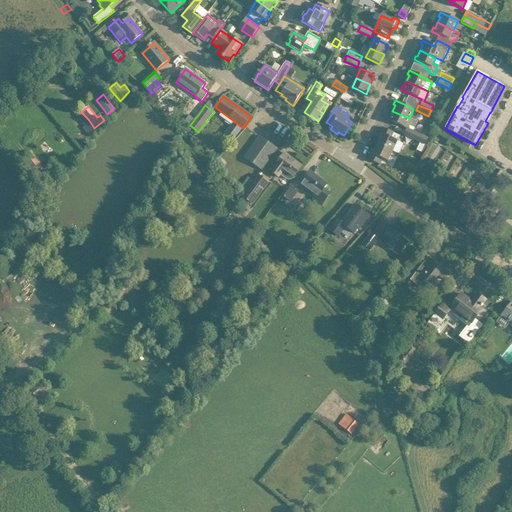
[(386,119),(407,129),(404,134),(425,144),(428,138),(413,131),(417,122),(409,118),(392,111),(390,116),(388,116),(386,119)]
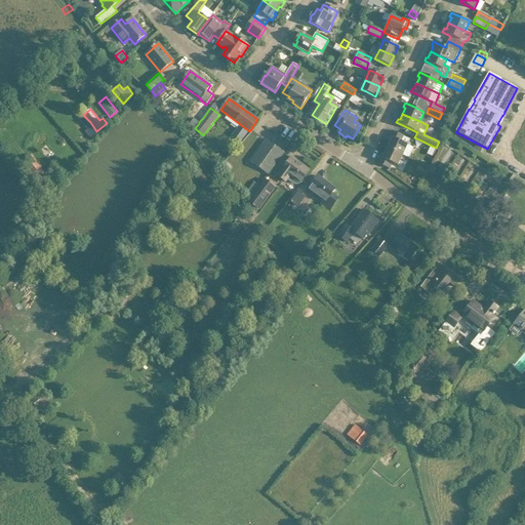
[(194,119),(190,124),(195,128),(199,123),(194,119)]
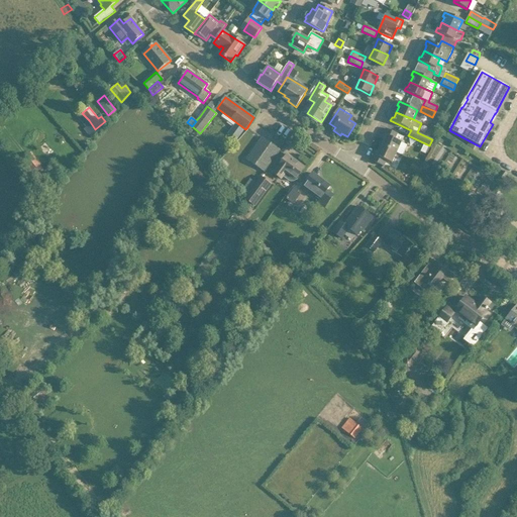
[(243,131),(235,124),(227,135),(236,141),(243,131)]
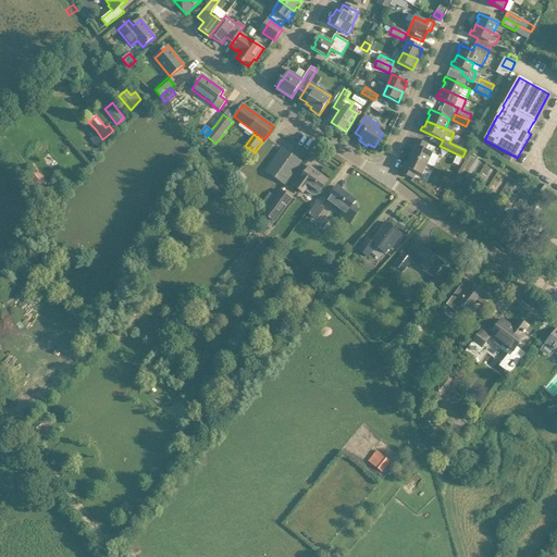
[(413,151),(410,158),(428,165),(428,164),(433,168),(438,157),(433,153),(435,148),(429,145),(416,139),(410,150),(413,151)]
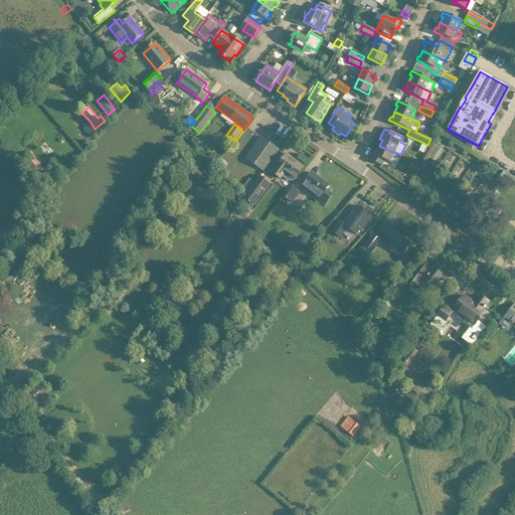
[(262,137),(261,138),(245,159),(263,171),(279,150),(262,137)]
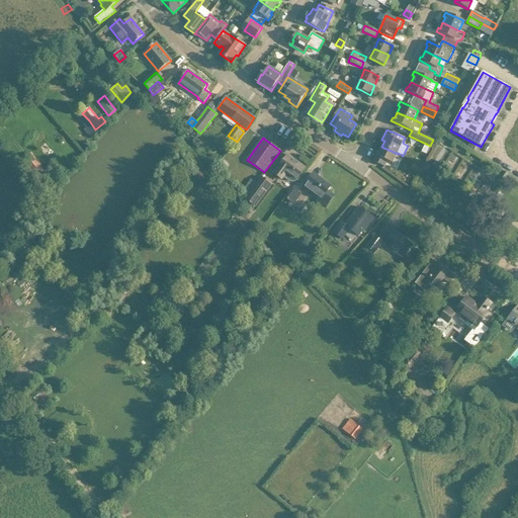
[(393,164),(397,155),(398,154),(381,147),(379,152),(377,151),(372,161),(384,167),(386,161),(393,164)]
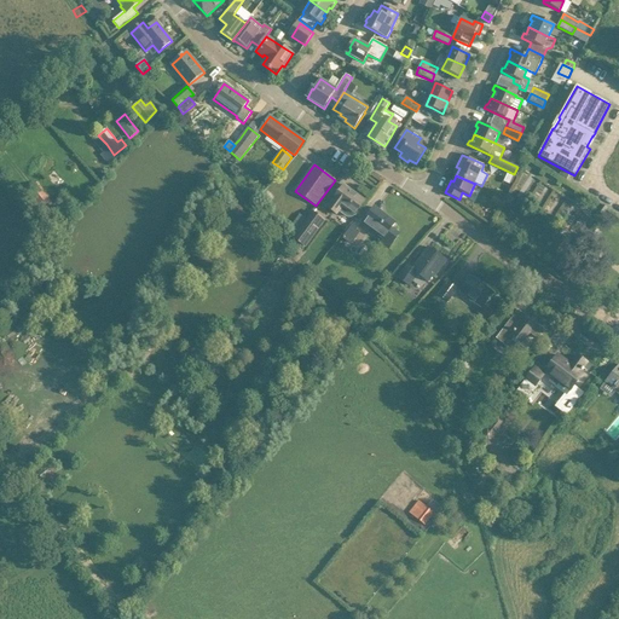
[(25,191),(38,206),(46,197),(35,184),(25,191)]
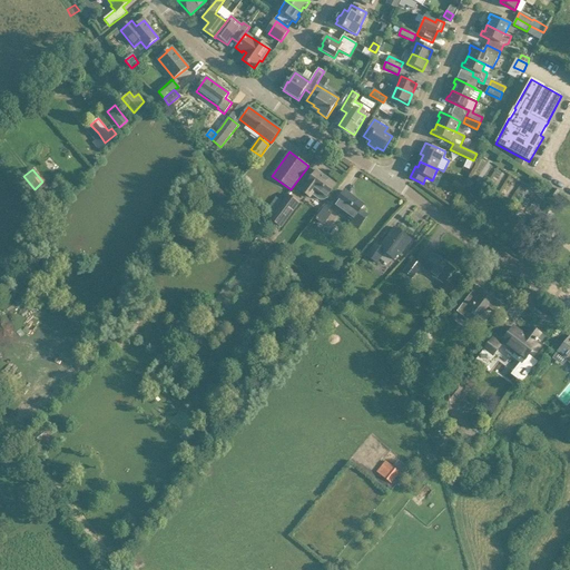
[(307,183),(301,192),(311,198),(313,195),(320,200),(321,200),(323,200),(324,199),(326,198),(327,197),(330,195),(336,185),(316,170),(310,180),(307,183)]
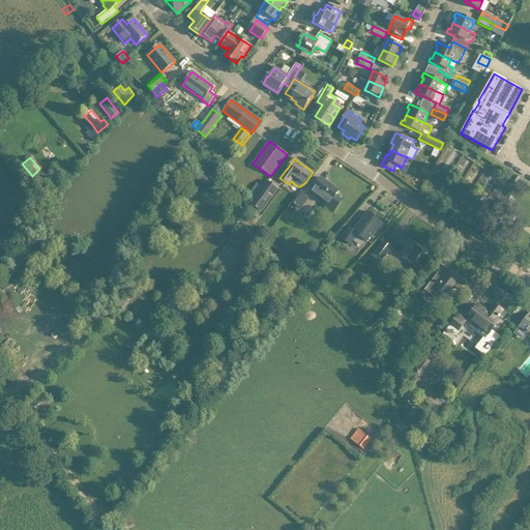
[(419,174),(429,177),(432,171),(422,167),(419,174)]
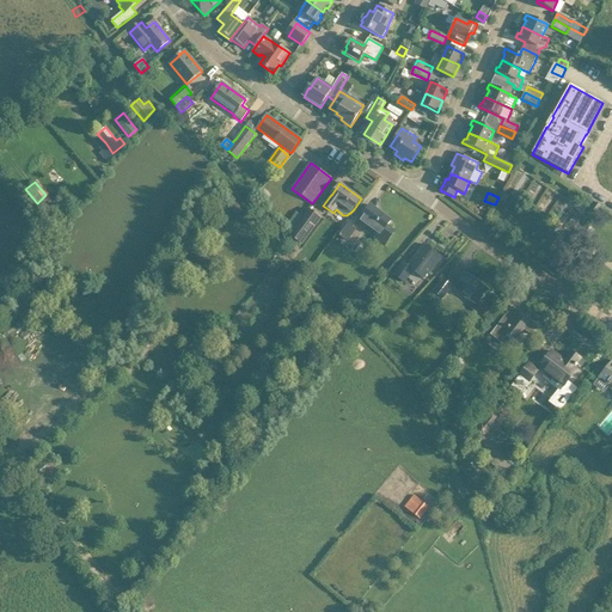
[(384,246),(387,242),(395,232),(387,226),(391,221),(369,206),(357,221),(379,237),(377,240),(384,246)]
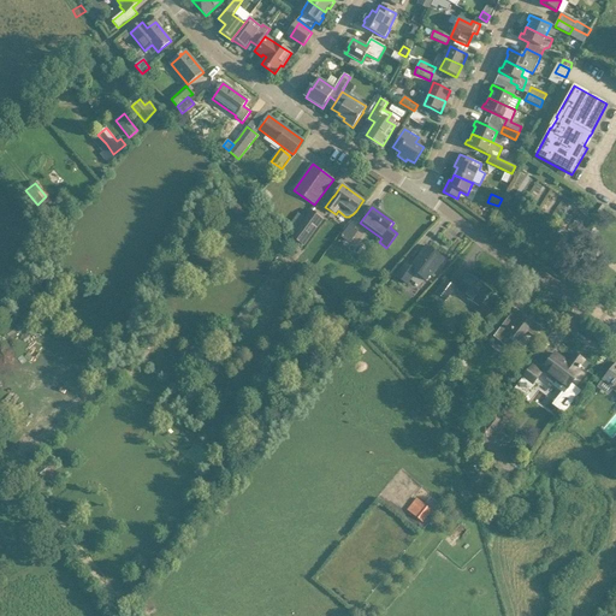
[(311,211),(291,237),(303,247),(324,219),(311,211)]
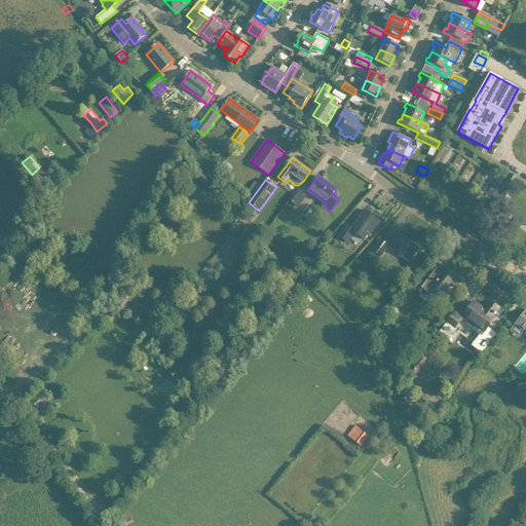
[(260,186),(255,182),(248,192),(252,196),(260,186)]
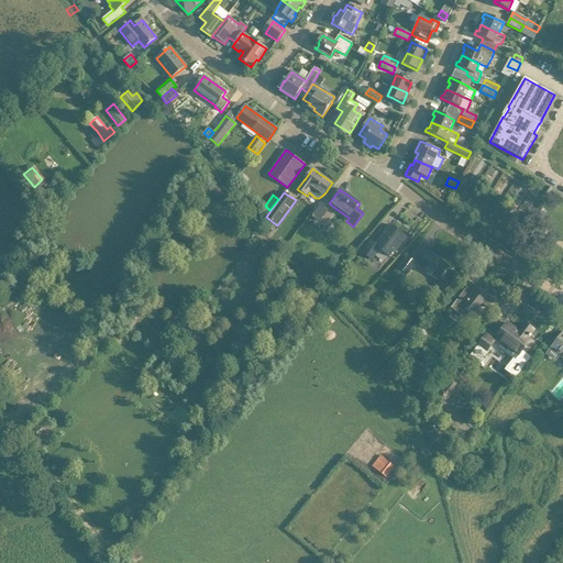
[(320,205),(311,217),(318,222),(328,210),(320,205)]
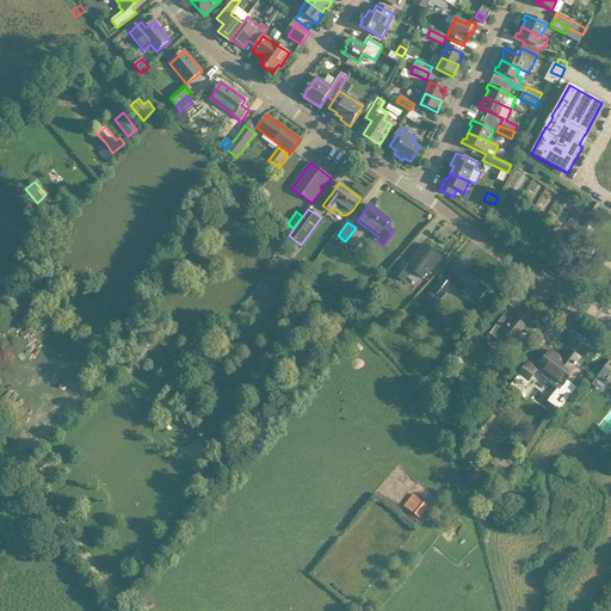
[(401,261),(392,275),(403,282),(412,271),(423,279),(429,271),(430,272),(440,257),(423,244),(407,265),(401,261)]
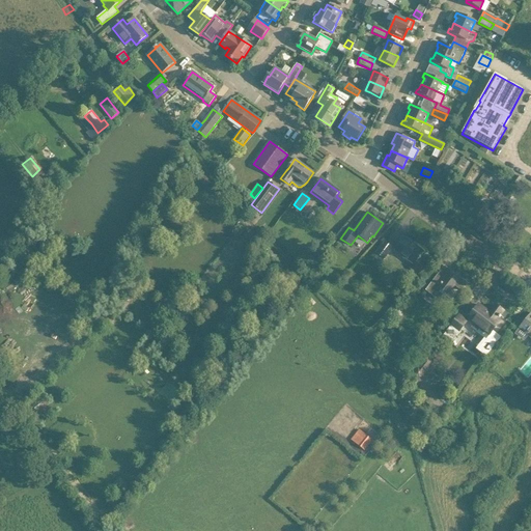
[(395,250),(414,263),(410,269),(417,274),(425,262),(420,258),(421,256),(420,256),(423,252),(417,247),(416,248),(403,239),(395,250)]
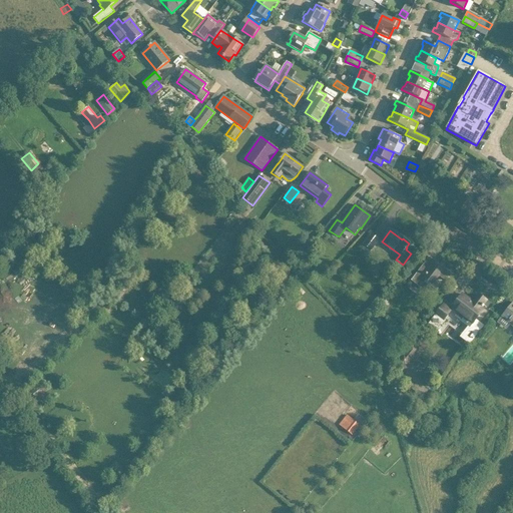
[(379,239),(371,233),(363,244),(371,250),(379,239)]
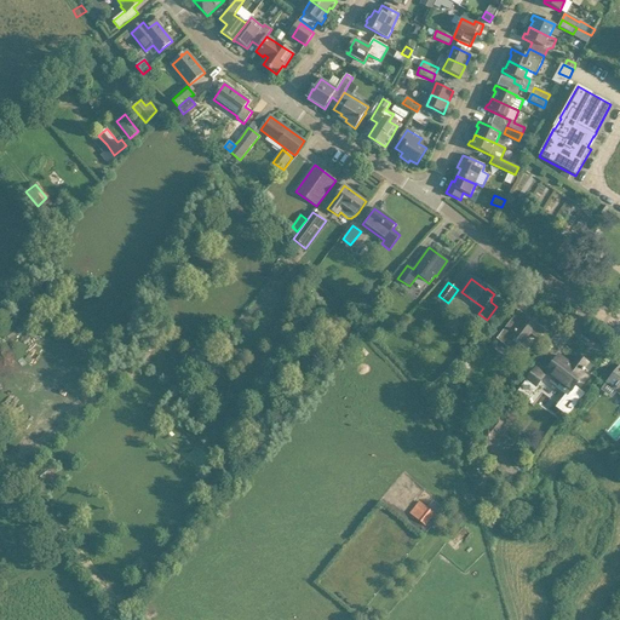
[(518,311),(511,321),(498,339),(516,354),(522,345),(530,336),(538,340),(545,331),(537,325),(535,327),(524,320),(527,317),(518,311)]
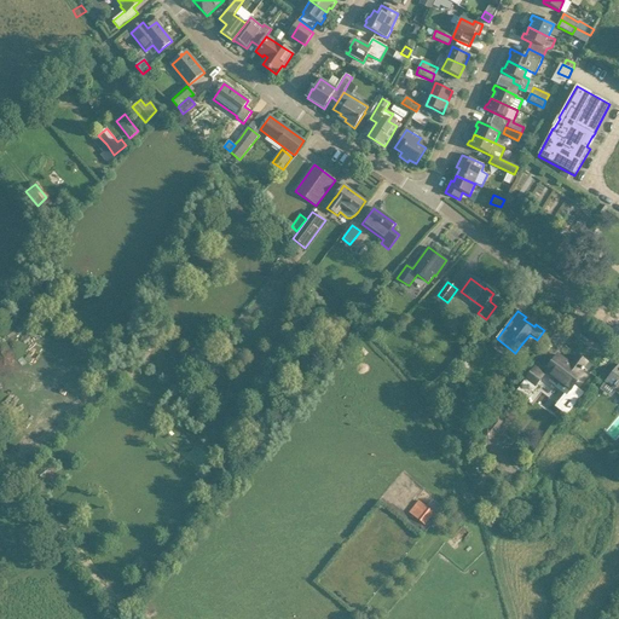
[(404,337),(416,347),(421,340),(409,331),(404,337)]
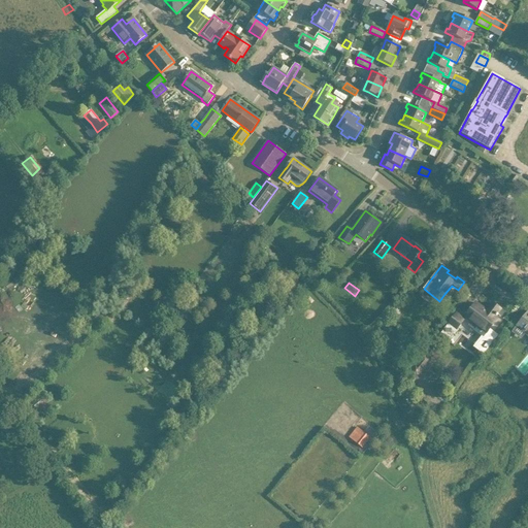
[(109,286),(101,296),(114,305),(122,296),(109,286)]
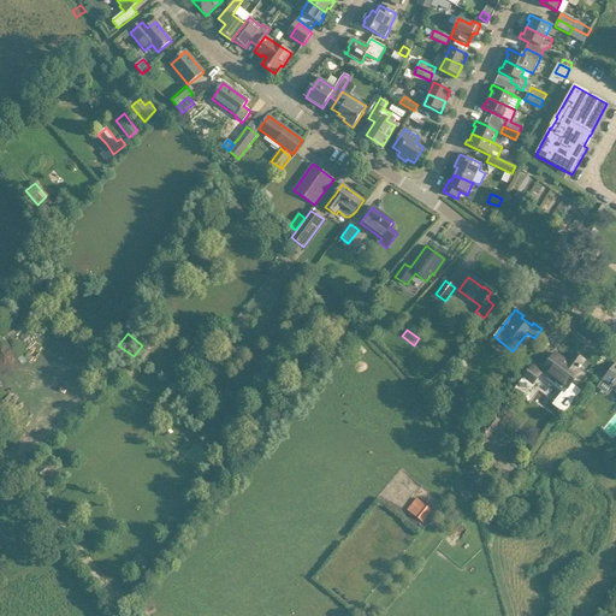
[(406,361),(413,351),(395,337),(390,343),(396,348),(394,351),(406,361)]
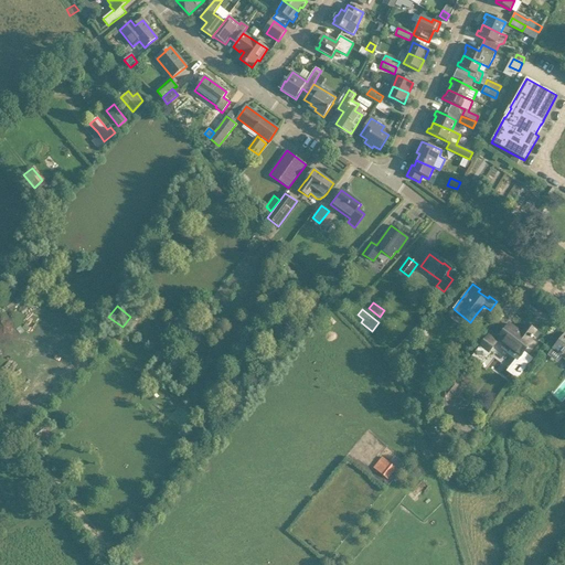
[(107,319),(94,337),(104,344),(117,327),(107,319)]
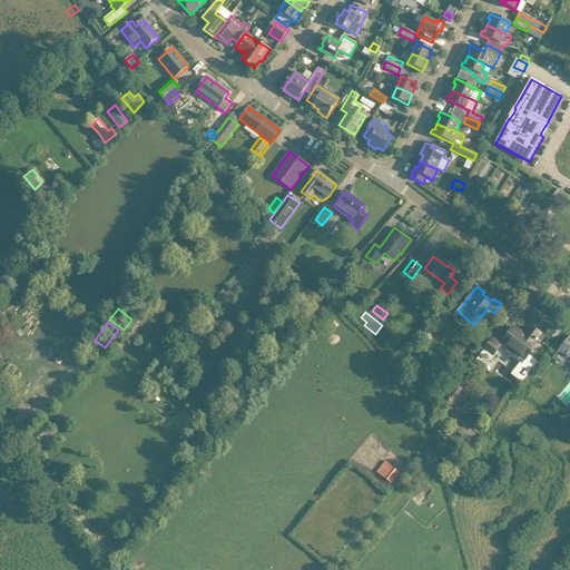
[(513,327),(502,342),(512,350),(508,354),(521,364),(530,371),(537,361),(529,355),(537,344),(533,343),(536,341),(538,340),(537,338),(540,334),(531,327),(524,337),(521,334),(521,333),(513,327)]
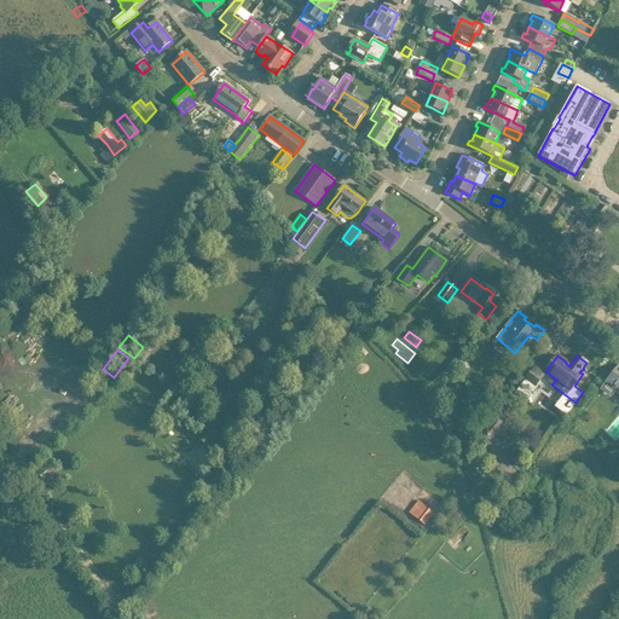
[(462,362),(457,368),(464,374),(469,368),(462,362)]
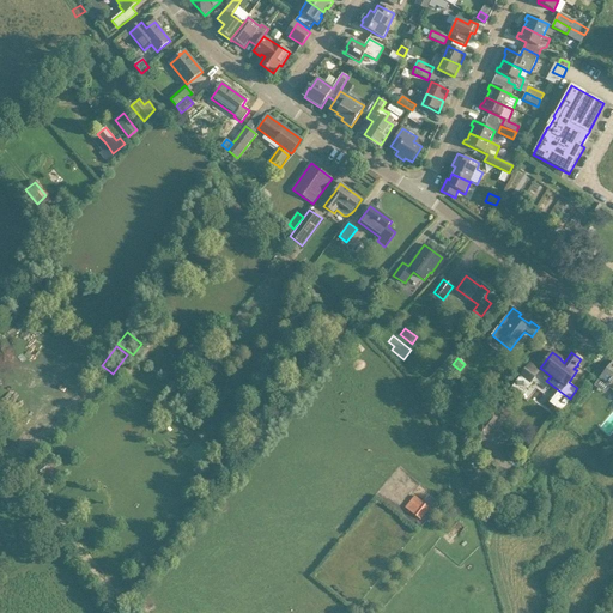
[(612,362),(599,380),(612,390),(612,362)]
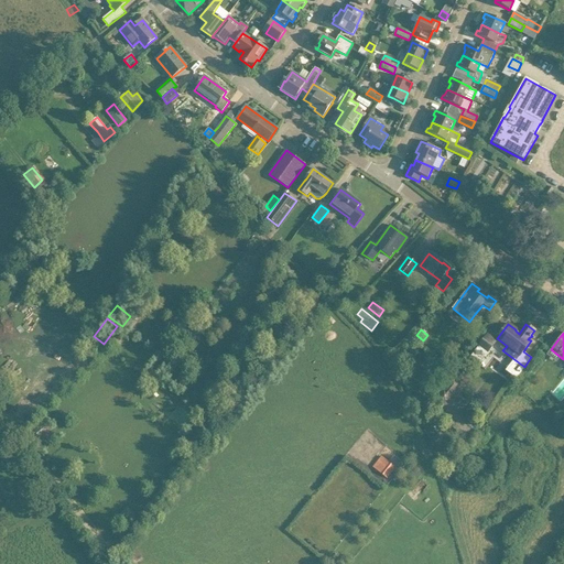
[(487,336),(478,348),(472,356),(481,364),(488,356),(486,354),(495,342),(487,336)]
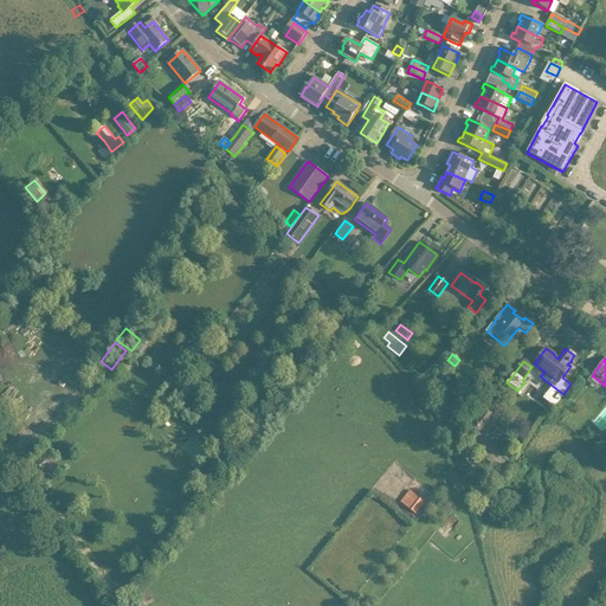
[(605,426),(605,411),(603,406),(585,418),(594,433),(605,426)]
